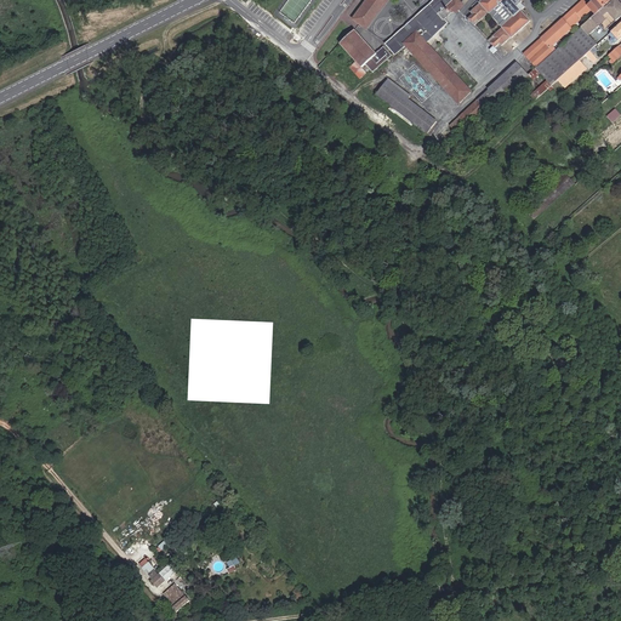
[(366,0),(362,6),(375,16),(386,0),(366,0)]
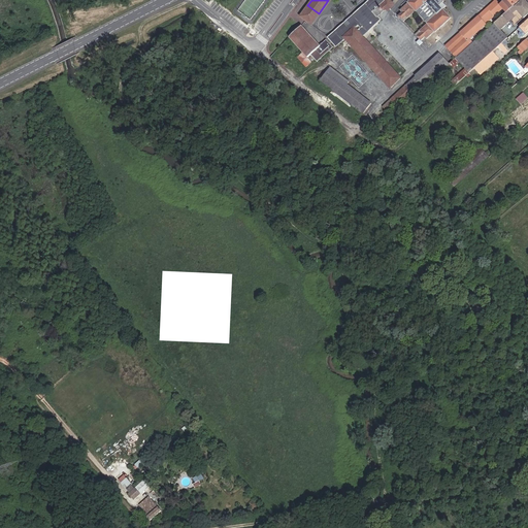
[(343,37),(355,28),(360,35),(378,18),(377,17),(372,11),(381,3),(385,1),(385,0),(371,0),(349,21),(330,37),(336,44),(343,37)]
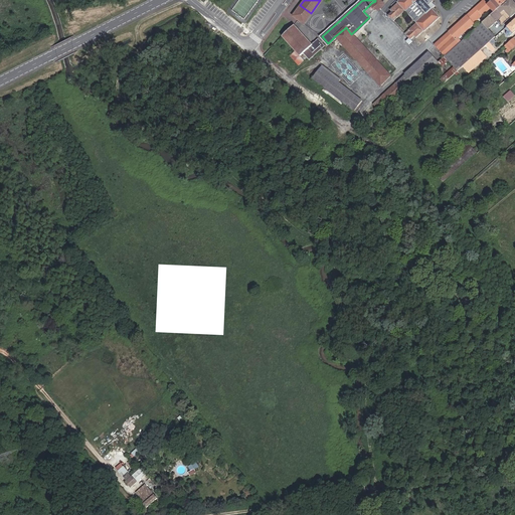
[(375,0),(375,1),(371,3),(376,9),(377,10),(380,7),(384,4),(380,0),(375,0)]
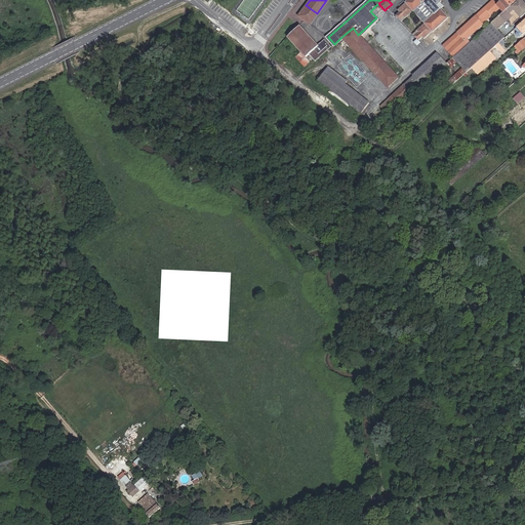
[(399,12),(396,15),(401,22),(412,11),(423,25),(413,35),(417,39),(417,40),(421,36),(423,39),(432,31),(433,32),(448,17),(440,9),(443,6),(439,2),(440,0),(407,0),(405,2),(406,3),(398,10),(399,12)]
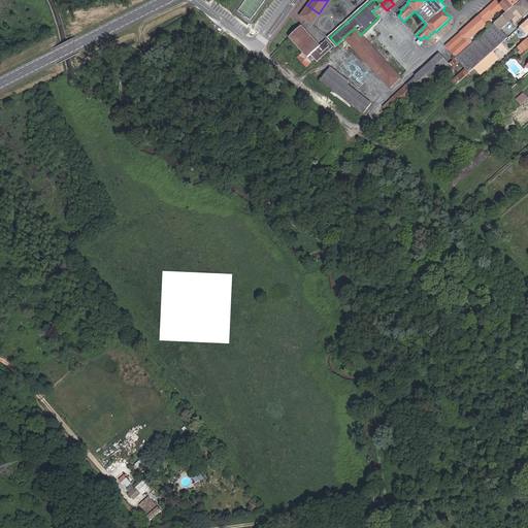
[(500,4),(496,0),(446,46),(456,58),(471,44),(467,40),(470,38),(473,35),(493,18),(494,19),(497,17),(496,14),(503,8),(506,12),(520,0),(506,0),(508,2),(502,7),(500,4)]
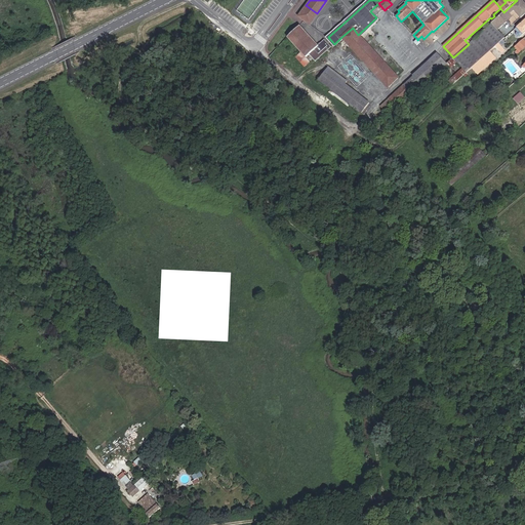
[(467,73),(494,48),(499,43),(506,38),(498,30),(513,16),(516,19),(520,16),(521,18),(524,14),(524,3),(522,0),(517,0),(503,12),(497,18),(493,22),(475,39),(471,42),(469,44),(453,57),(457,63),(462,68),(467,73)]
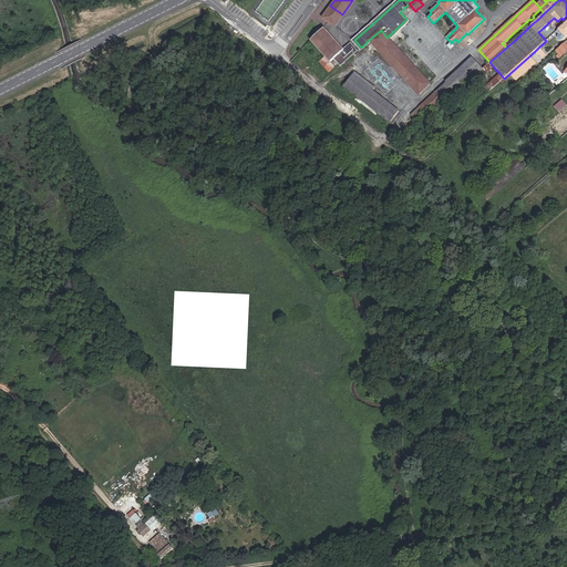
[(405,18),(414,10),(409,3),(400,12),(405,18)]
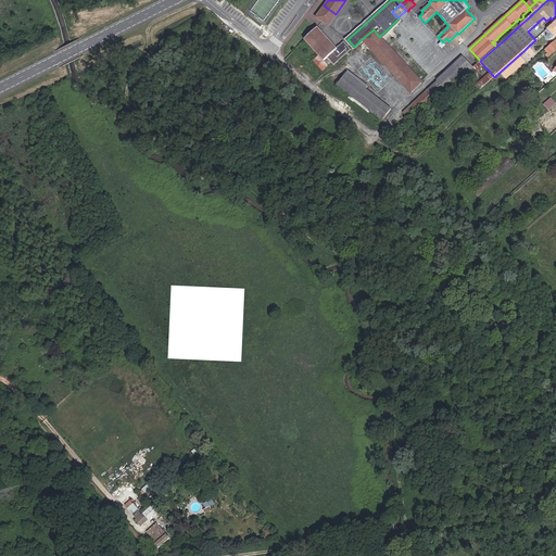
[(327,25),(336,14),(324,5),(316,16),(327,25)]
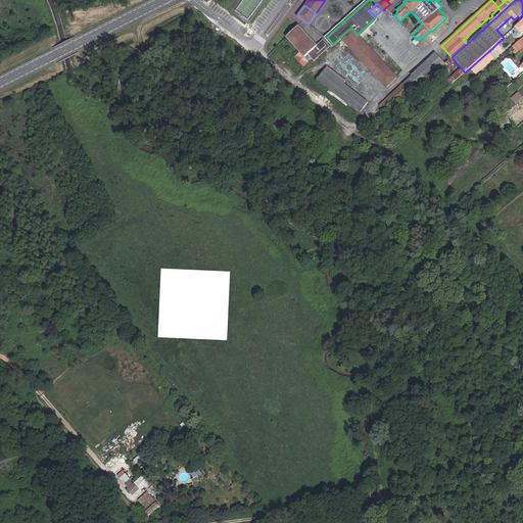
[(522,32),(522,19),(513,29),(516,32),(515,33),(515,35),(517,37),(518,37),(522,32)]
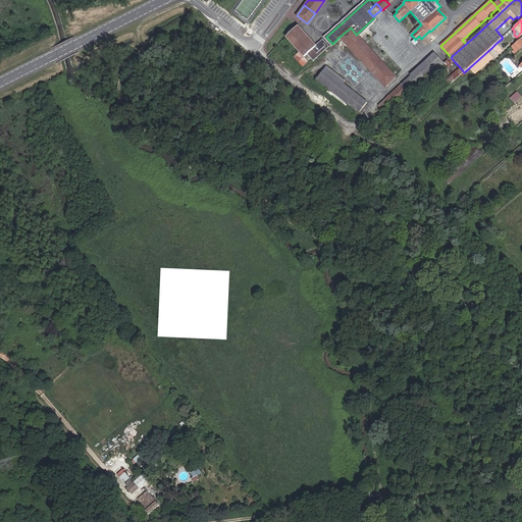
[(308,54),(313,60),(328,47),(323,40),(316,46),(298,25),(285,37),(303,55),(304,57),(308,54)]
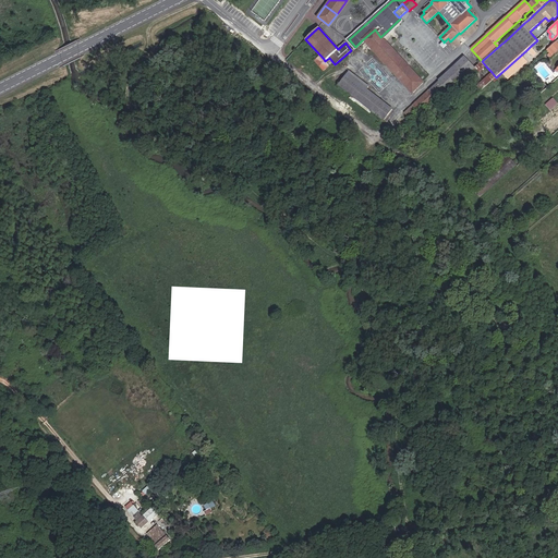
[(375,29),(363,39),(411,92),(422,83),(381,37),(380,37),(375,29)]
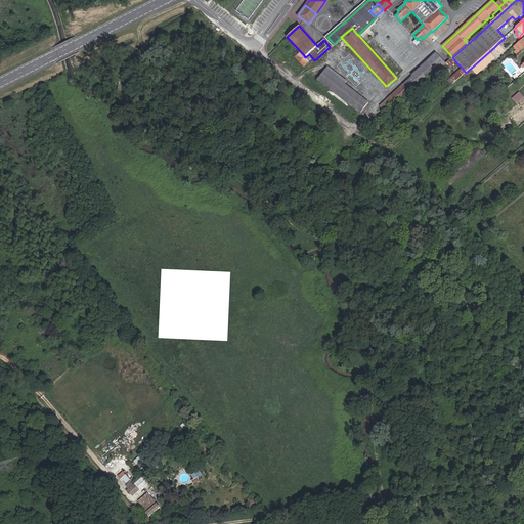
[(523,40),(522,39),(514,47),(517,50),(515,51),(517,54),(523,47),(523,40)]
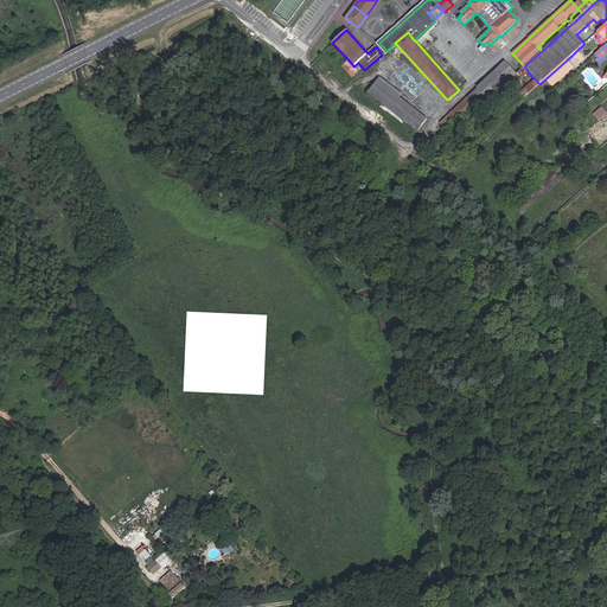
[(585,58),(577,50),(574,53),(580,61),(582,61),(585,58)]
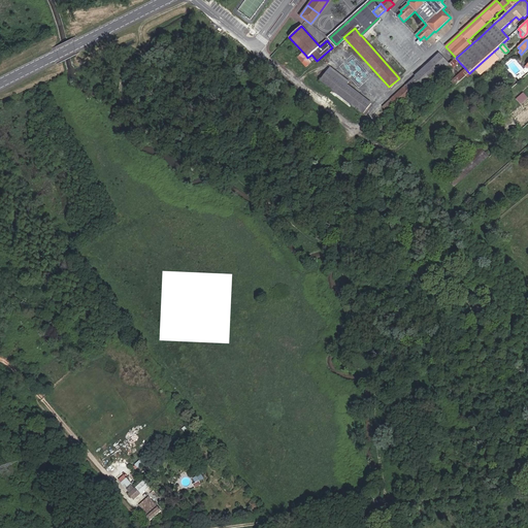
[(481,74),(499,58),(494,52),(475,68),(481,74)]
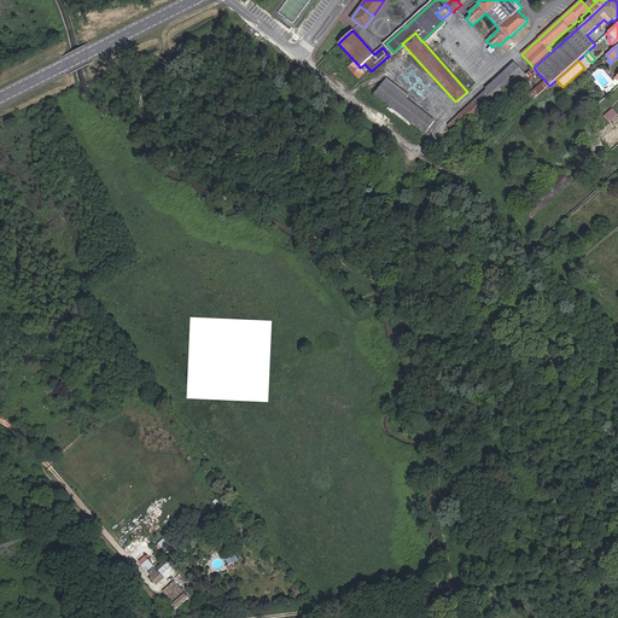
[(497,100),(497,101),(518,82),(526,75),(514,63),(487,88),(487,89),(449,124),(454,132),(464,123),(466,126),(495,99),(495,100),(496,99),(497,100)]
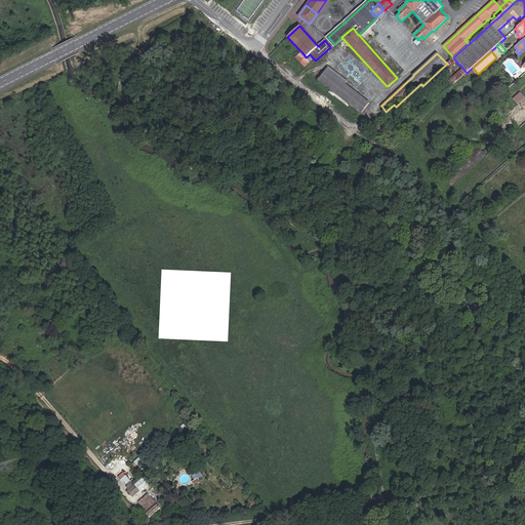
[(457,63),(453,57),(447,64),(440,70),(444,75),(457,63)]
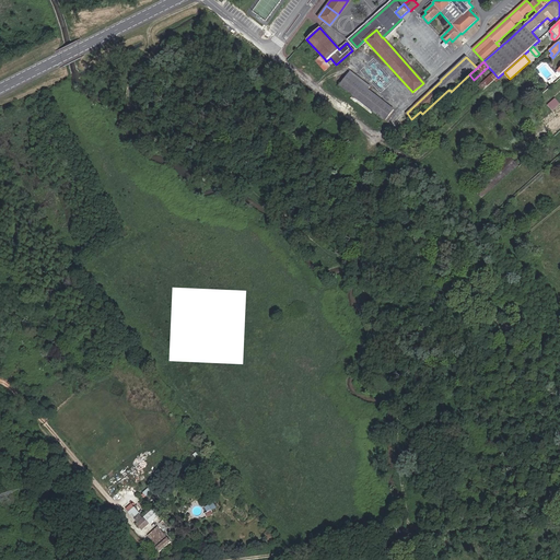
[(350,71),(339,85),(385,121),(394,109),(368,90),(370,86),(350,71)]
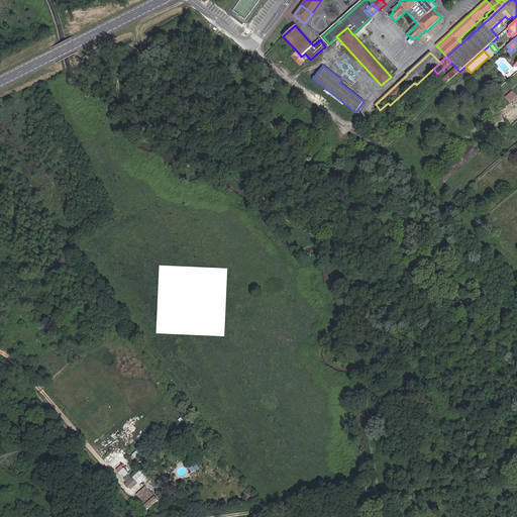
[(442,80),(446,84),(459,72),(455,67),(442,80)]
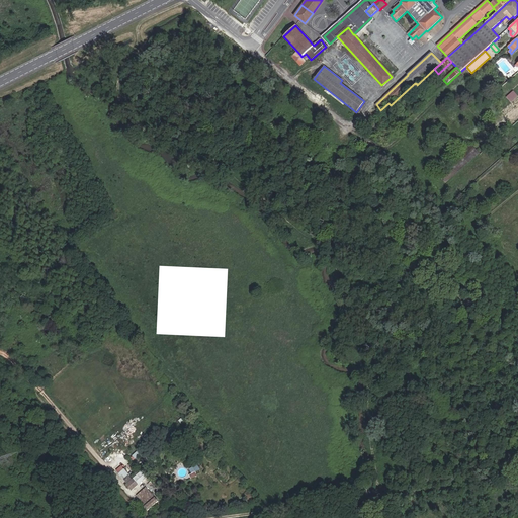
[(393,106),(417,84),(416,83),(415,84),(415,83),(391,105),(393,106)]
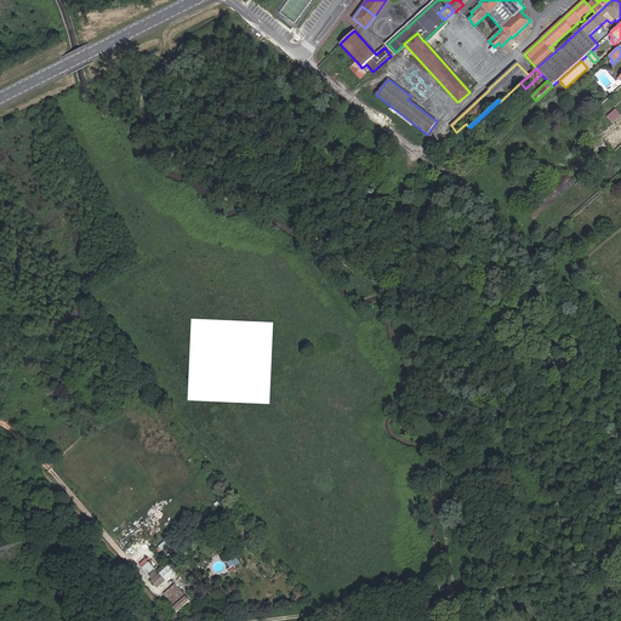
[(620,113),(616,109),(608,117),(613,123),(620,115),(620,113)]
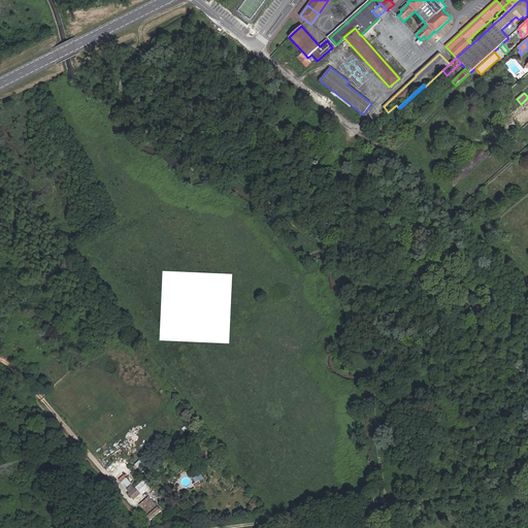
[(527,99),(512,114),(523,128),(527,123),(527,99)]
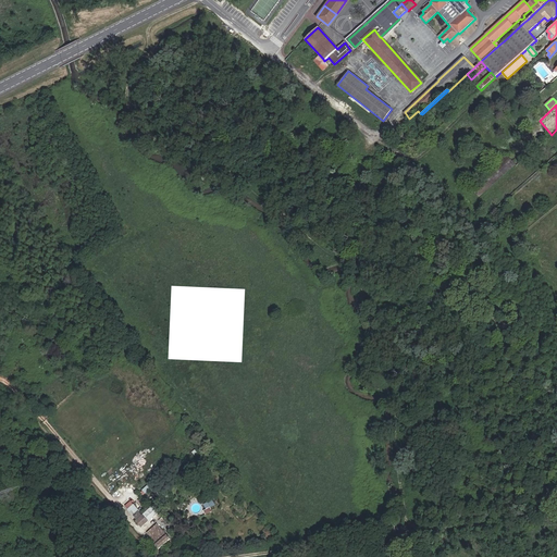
[(486,174),(505,158),(500,155),(483,170),(486,174)]
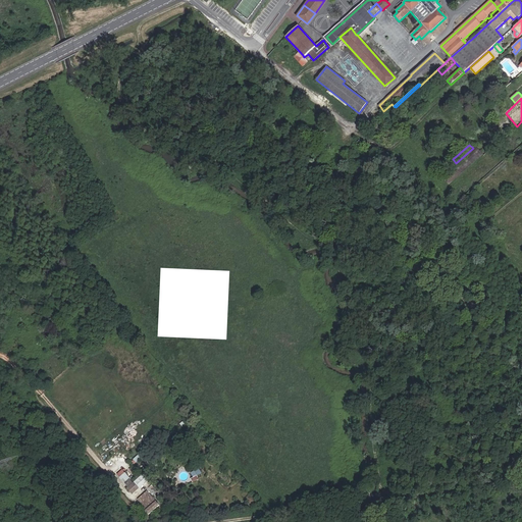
[(191,472),(194,479),(197,478),(196,475),(201,473),(199,468),(191,472)]
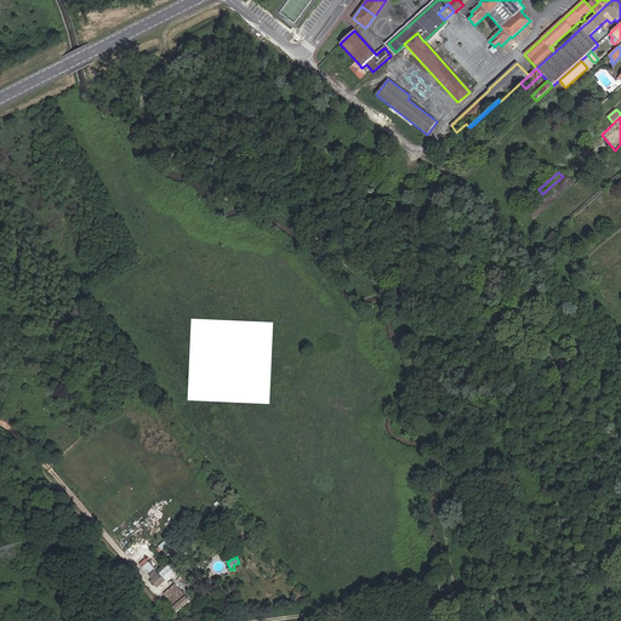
[(141,568),(152,581),(159,574),(148,562),(141,568)]
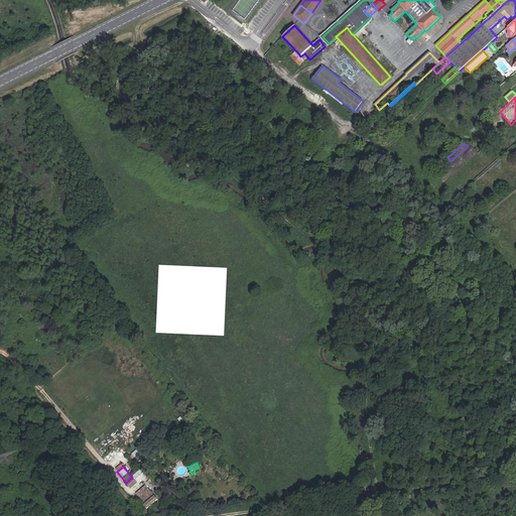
[(132,477),(126,483),(131,488),(145,476),(140,470),(132,477)]
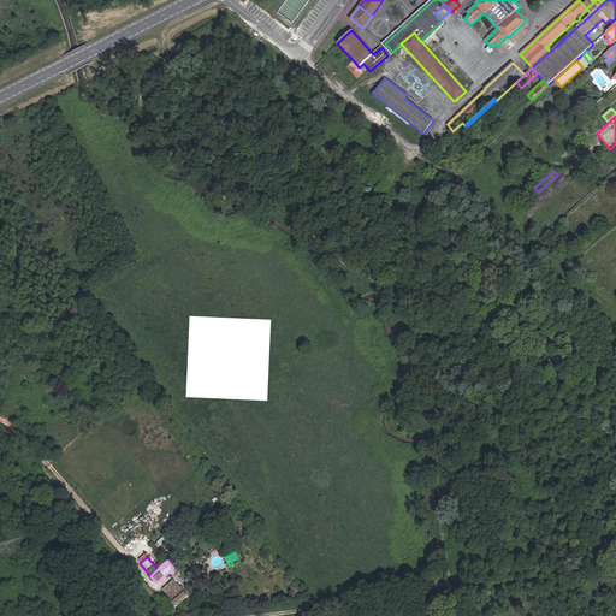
[(188,596),(173,580),(163,590),(169,596),(167,597),(176,606),(188,596)]
